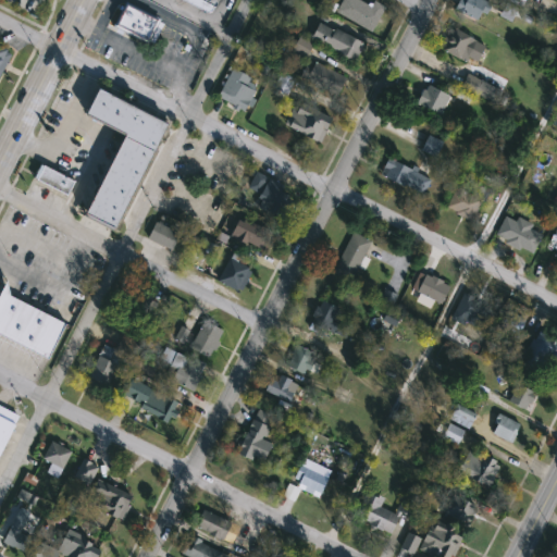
[(126,0),(124,0),(112,25),(148,44),(152,35),(156,37),(163,22),(160,20),(161,17),(126,0)]
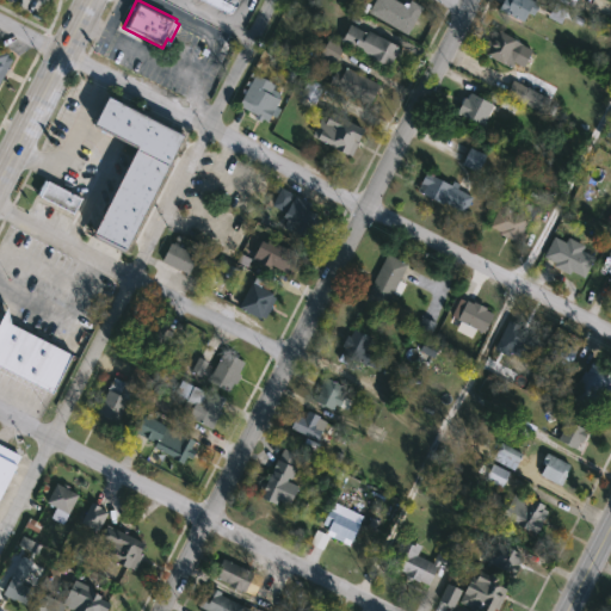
[(204,0),(228,12),(232,11),(236,0),(204,0)]
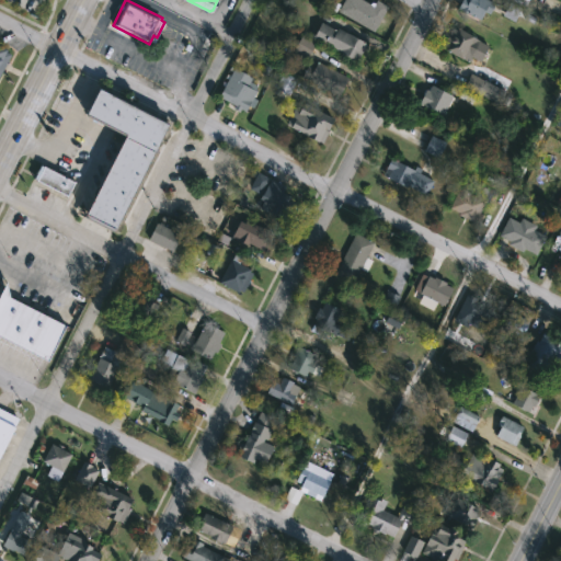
[(374,33),(339,11),(345,0),(362,0),(371,7),(376,0),(389,9),(374,33)]
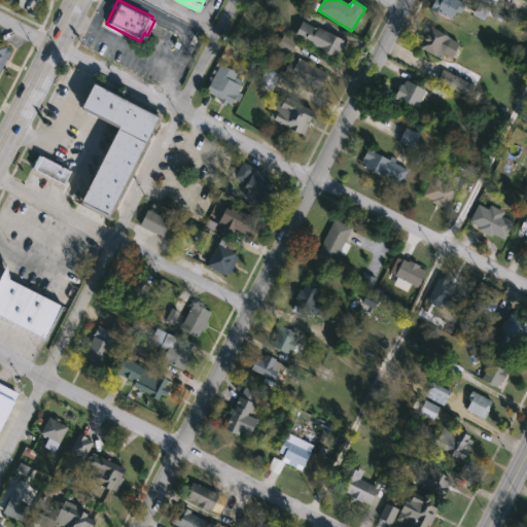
[(456,21),(431,8),(434,0),(456,0),(464,4),(456,21)]
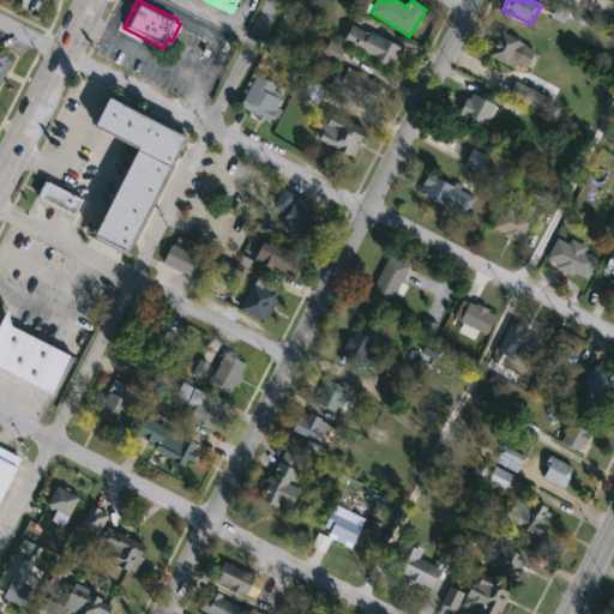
[(402,47),(393,67),(343,46),(351,25),(402,47)]
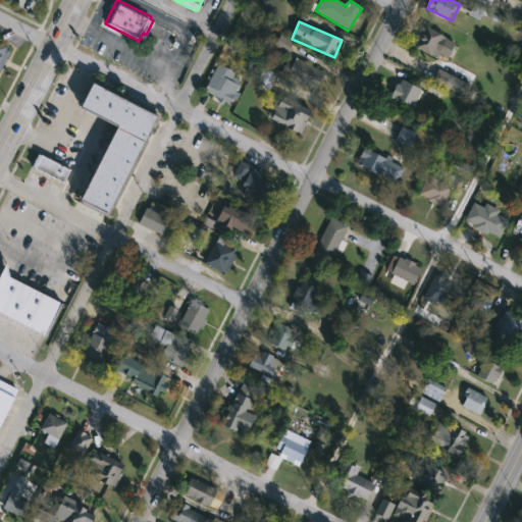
[(413,46),(422,27),(455,43),(446,61),(413,46)]
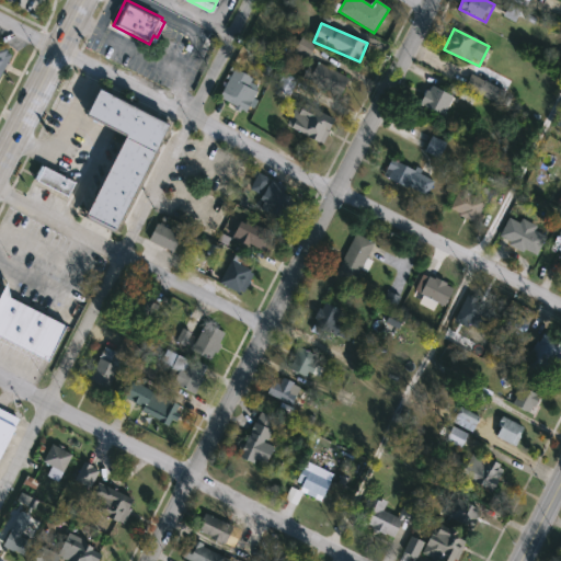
[(10,52),(0,71),(0,44),(7,48),(6,49),(10,52)]
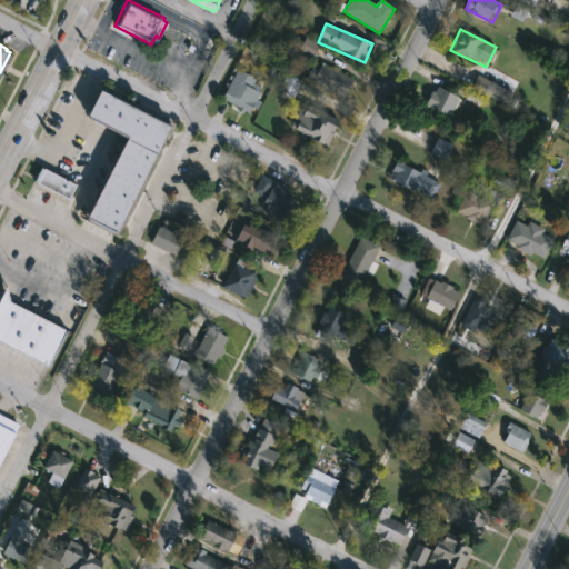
[(312,82),(322,63),(353,81),(343,100),(312,82)]
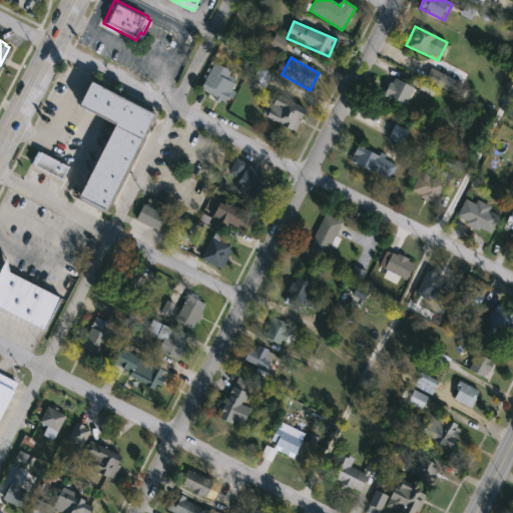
[(226,103),(201,91),(213,63),(239,75),(226,103)]
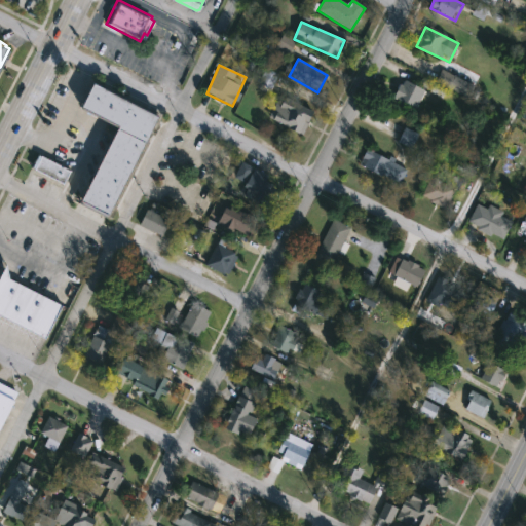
[(424,90),(416,110),(392,100),(402,80),(424,90)]
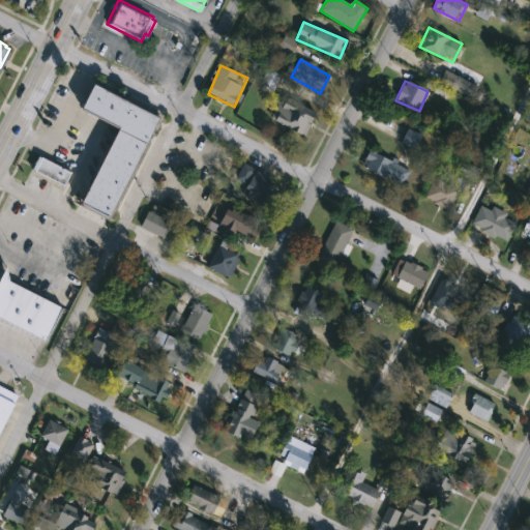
[(160,119),(108,222),(79,207),(118,131),(79,111),(94,84),(160,119)]
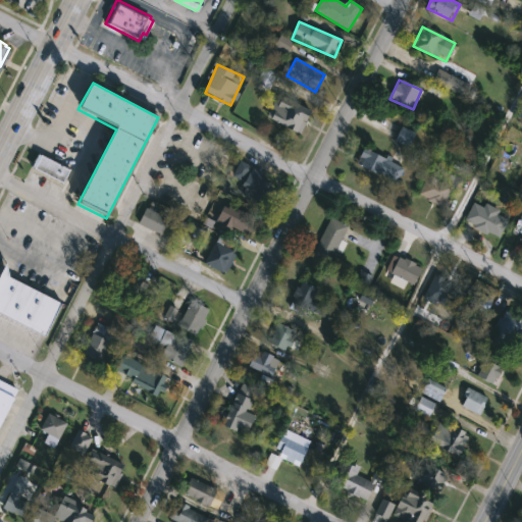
[(270,120),(283,97),(311,112),(299,136),(270,120)]
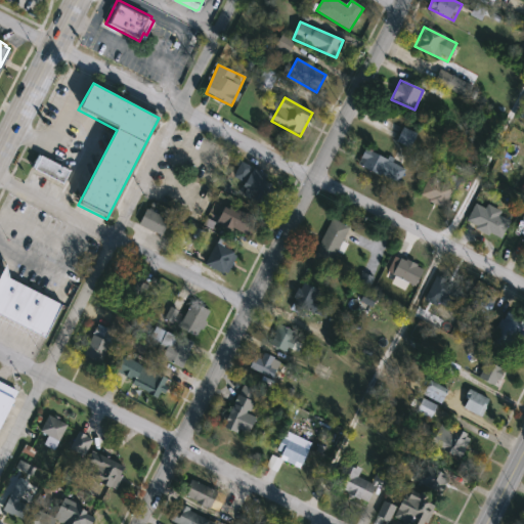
[(409,147),(397,140),(403,129),(416,135),(409,147)]
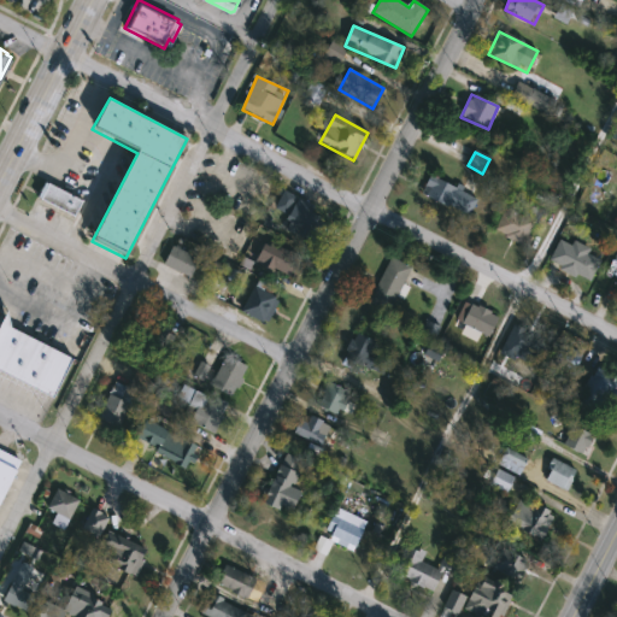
[(421,197),(429,176),(477,197),(470,217),(421,197)]
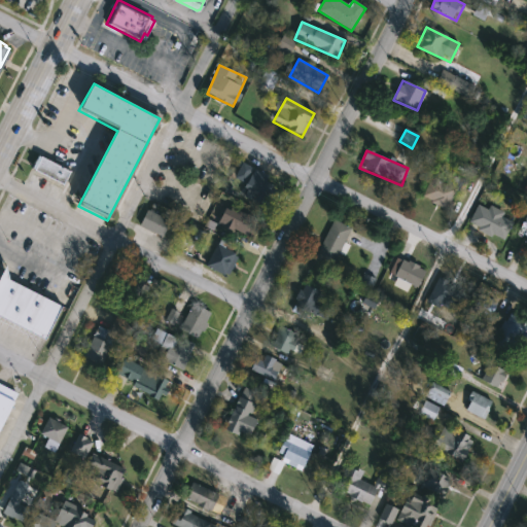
[(70,170),(63,184),(32,168),(38,154),(70,170)]
